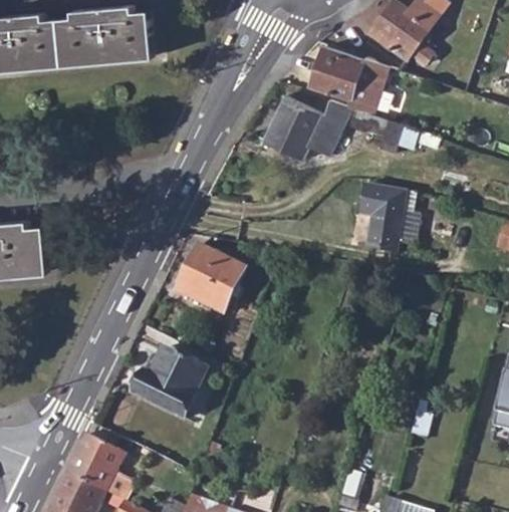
[(405,61),(410,55),(418,43),(440,13),(434,8),(425,2),(422,0),(415,0),(408,11),(392,0),(367,35),(405,61)]
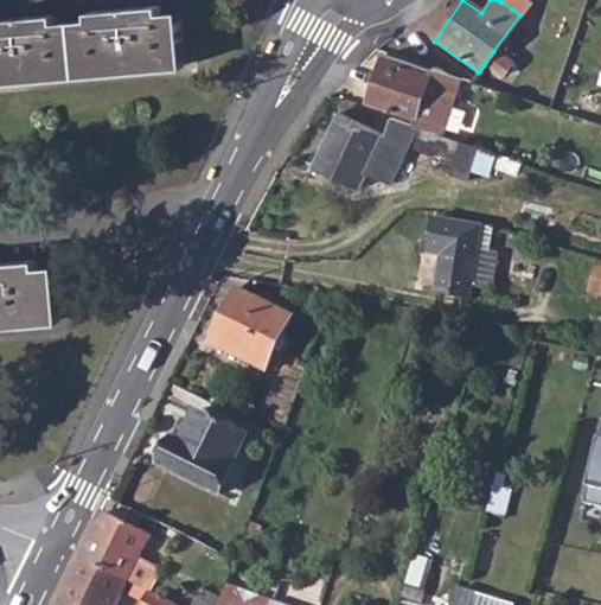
[(503,0),(502,2),(512,10),(518,0),(503,0)]
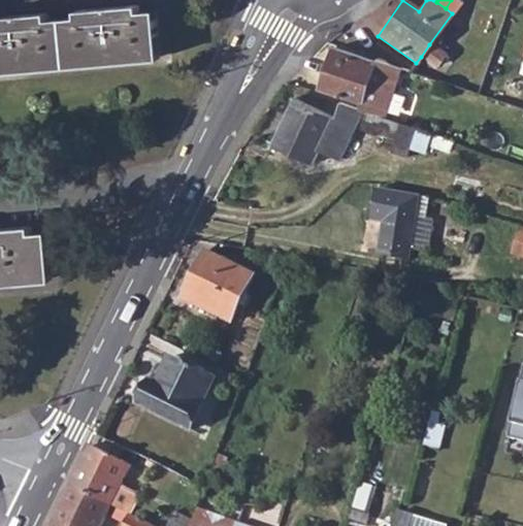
[(149,6),(0,20),(0,74),(153,61),(149,6)]
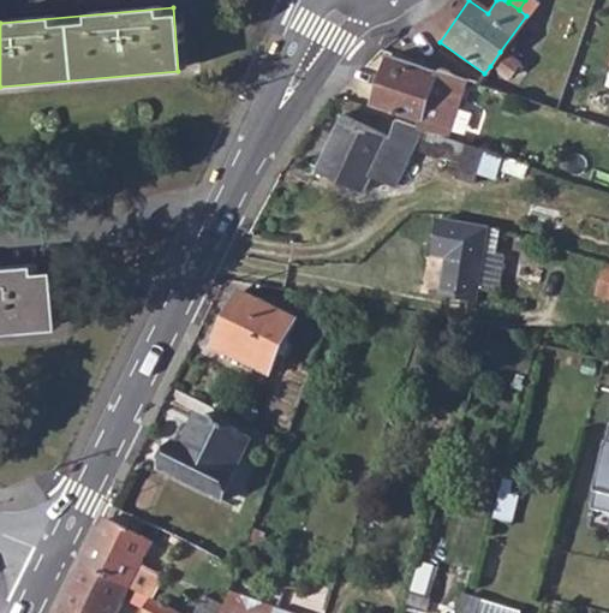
[(500,52),(490,66),(508,78),(518,64),(500,52)]
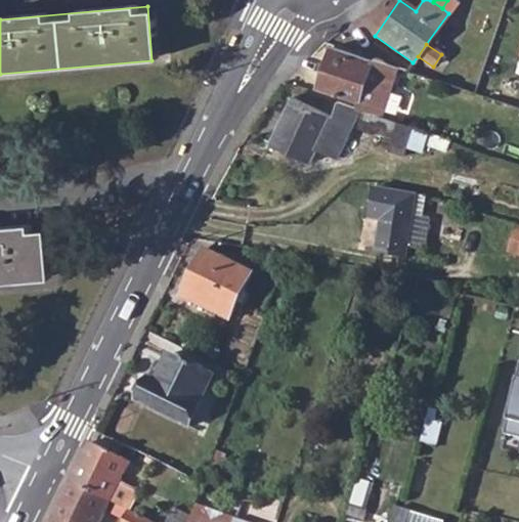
[(315,90),(355,104),(353,110),(355,111),(369,115),(380,119),(397,71),(371,60),(370,64),(330,50),(315,90)]
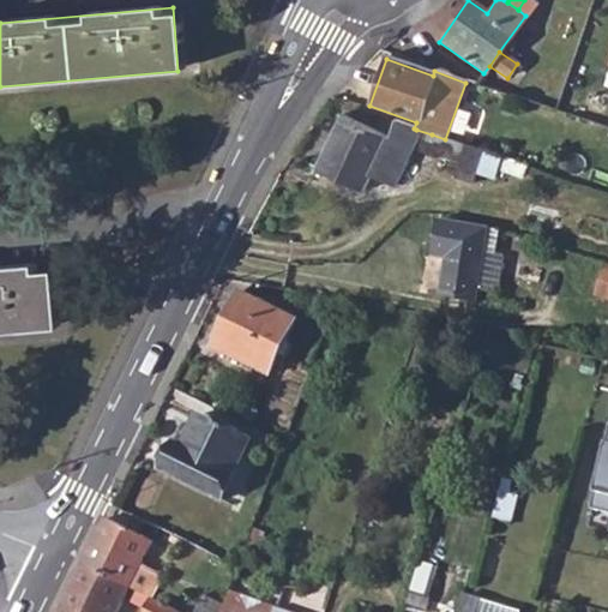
[(397,145),(385,141),(381,139),(338,118),(312,171),(357,193),(367,177),(367,175),(379,181),(378,184),(390,190),(410,149),(397,145)]
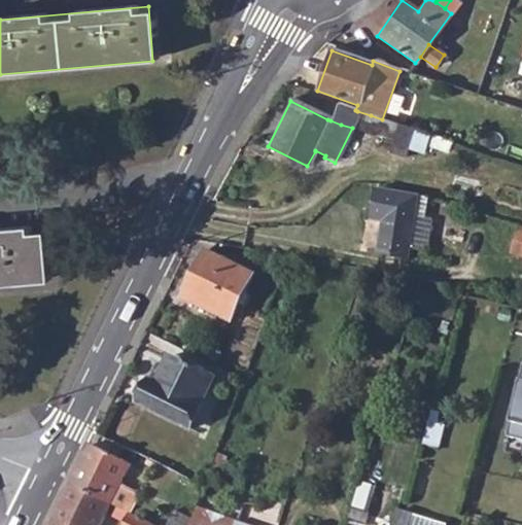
[(338,105),(331,120),(341,125),(352,128),(357,111),(355,110),(354,110),(338,105)]
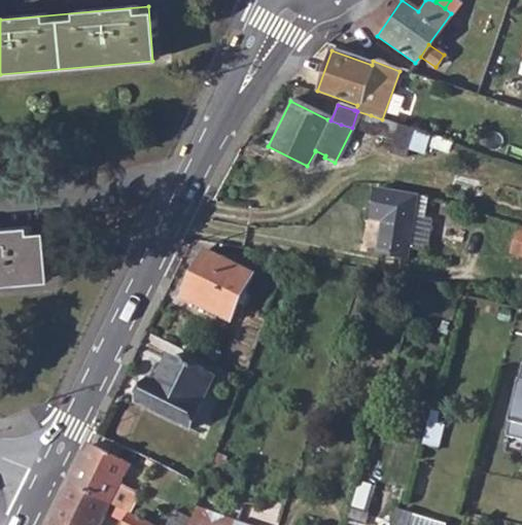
[(357,111),(352,128),(392,142),(387,154),(399,159),(405,161),(414,131),(382,119),(371,115),(357,111)]
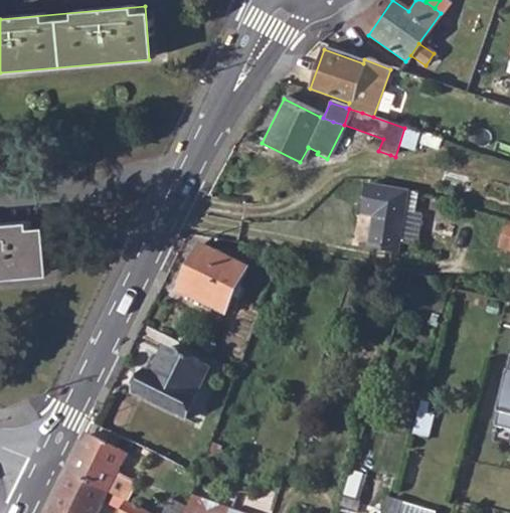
[(400,214),(402,197),(363,192),(359,221),(369,222),(368,232),(366,251),(395,254),(396,244),(411,246),(415,215),(408,215),(400,214)]
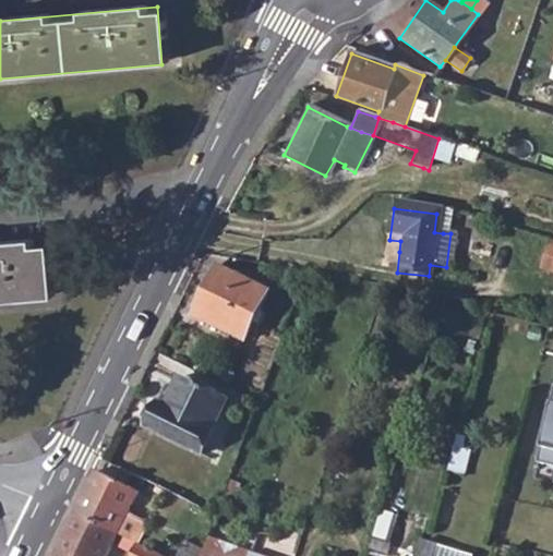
[(436,214),(434,232),(443,233),(445,215),(436,214)]
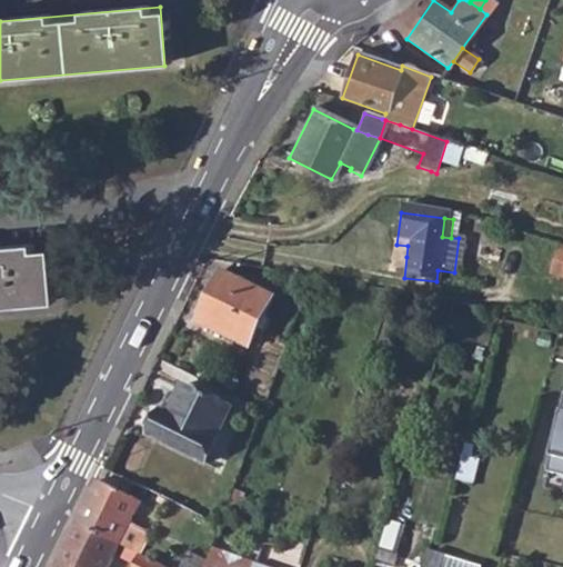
[(0,306),(49,301),(43,244),(0,248),(0,306)]
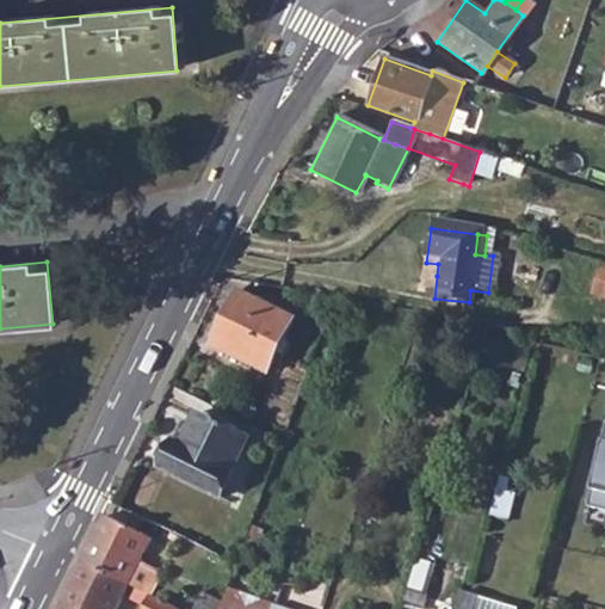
[(604,270),(594,268),(586,297),(604,302),(604,270)]
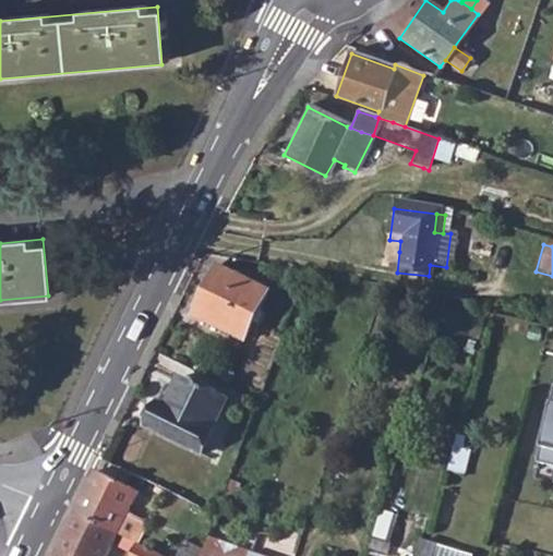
[(214,292),(200,323),(240,342),(263,292),(215,270),(206,289),(214,292)]
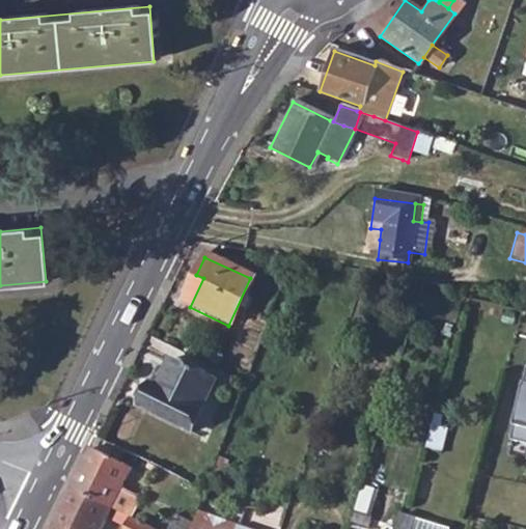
[(196,275),(183,304),(190,307),(203,278),(196,275)]
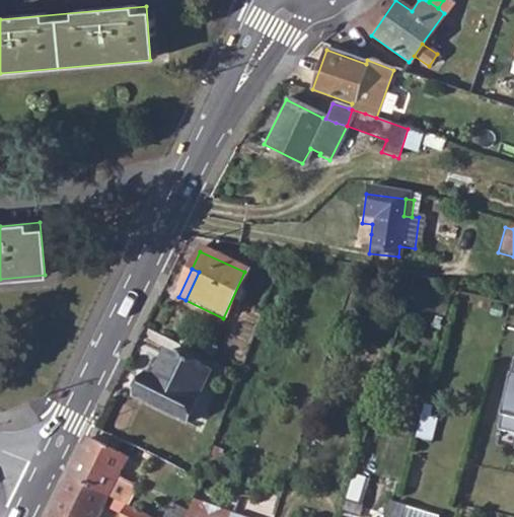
[(146,380),(136,402),(188,426),(209,375),(164,356),(152,382),(146,380)]
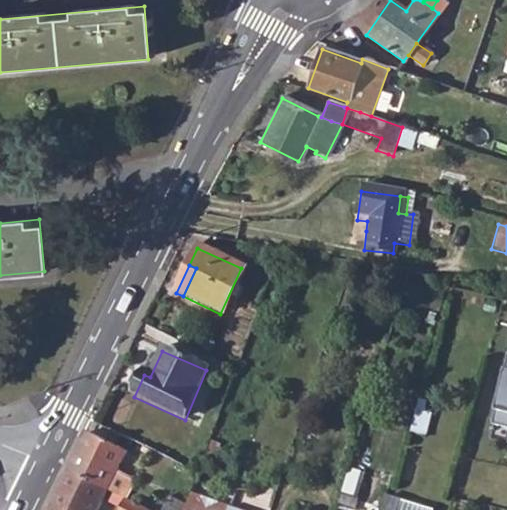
[(506,354),(505,354),(484,442),(506,447),(506,354)]
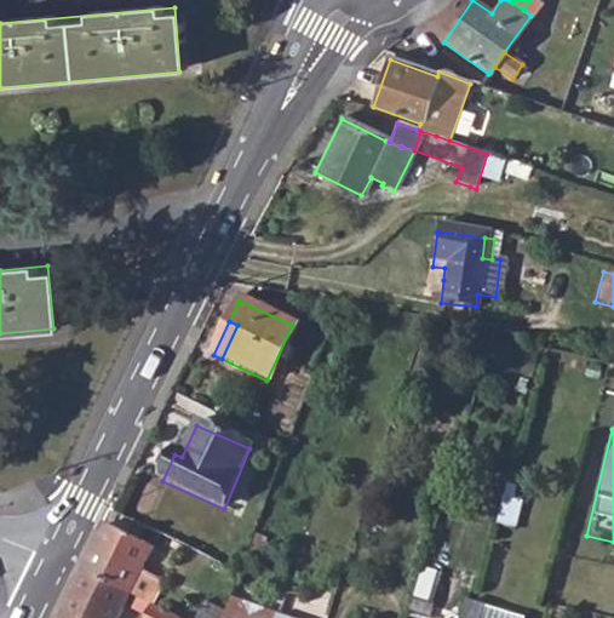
[(103,526),(79,572),(125,595),(141,604),(148,607),(160,583),(136,571),(148,548),(103,526)]
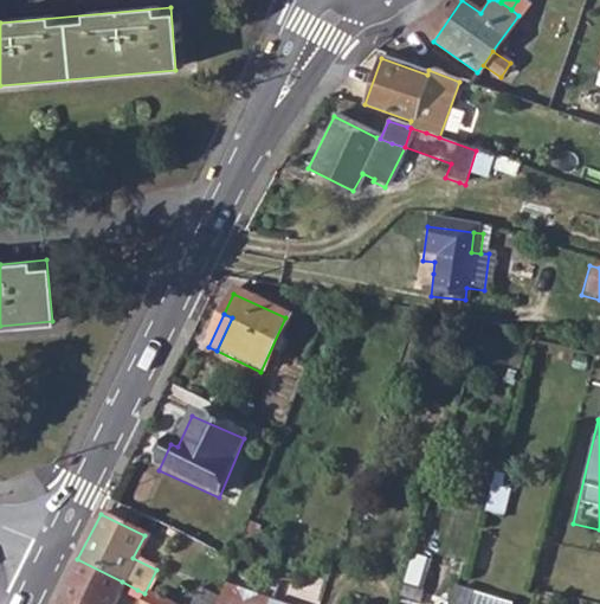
[(77,559),(53,603),(110,603),(122,582),(77,559)]
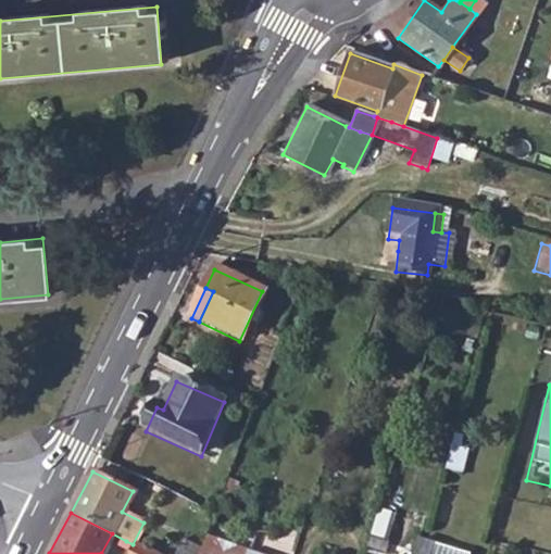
[(247,553),(255,531),(214,519),(201,553),(247,553)]
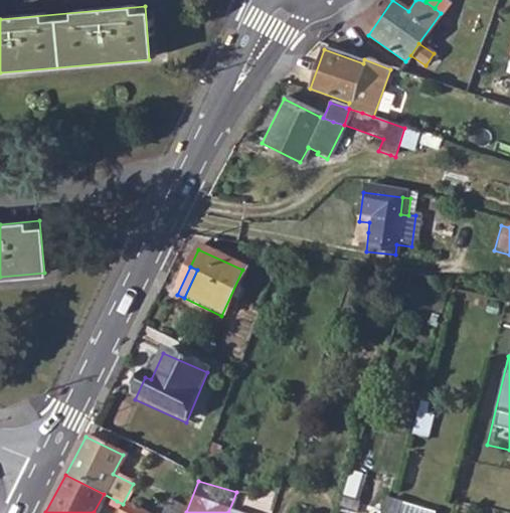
[(236,492),(228,512),(271,512),(278,493),(253,486),(249,497),(236,492)]
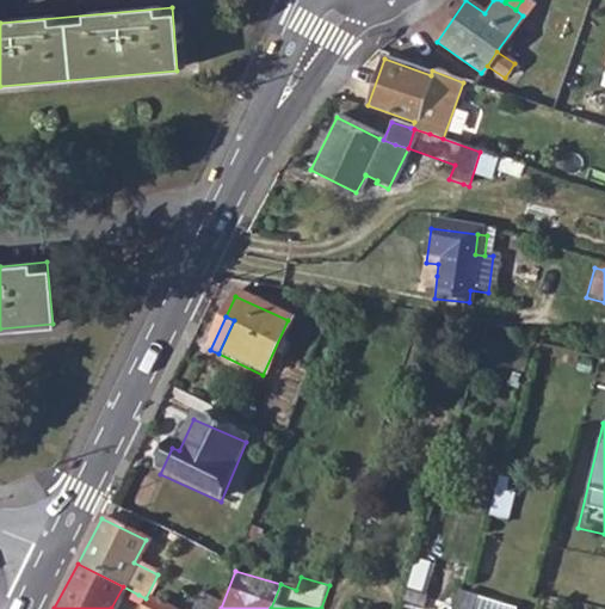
[(406,591),(402,602),(420,608),(424,596),(406,591)]
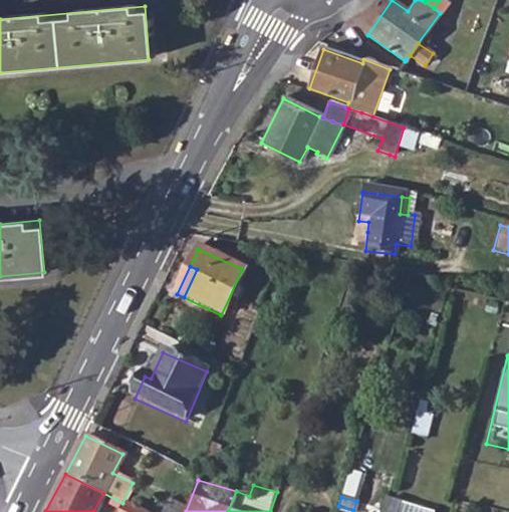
[(139,511),(122,503),(116,500),(111,509),(116,511),(139,511)]
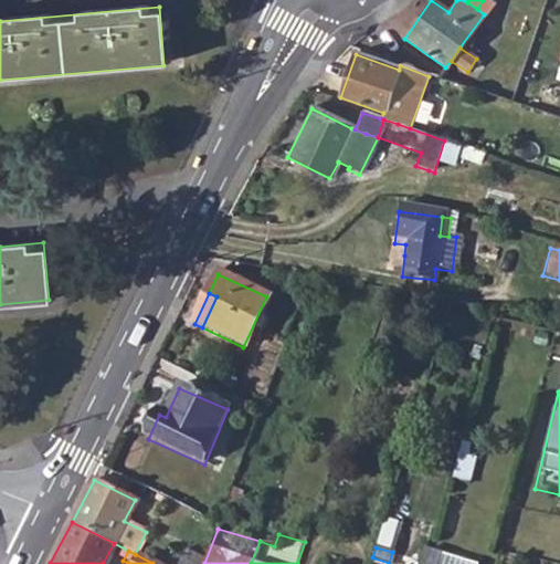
[(453,563),(422,554),(419,563),(453,563)]
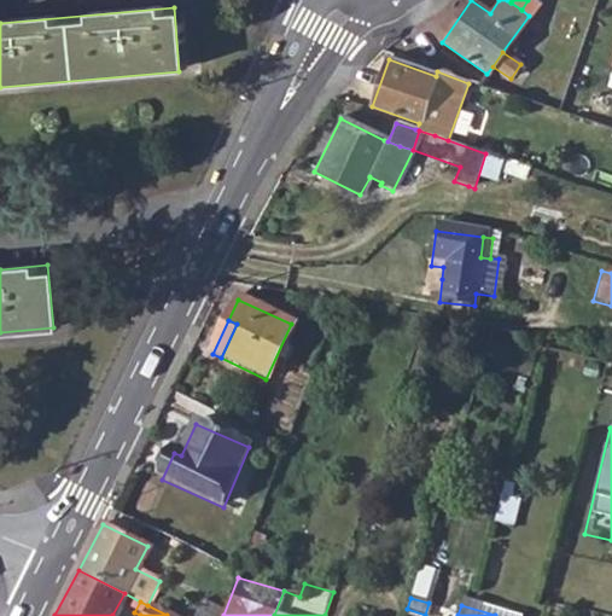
All buildings are outlined.
